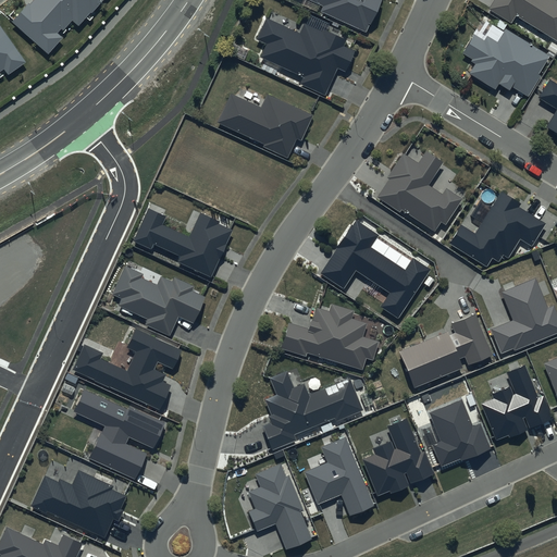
[(12,23),(49,56),(63,38),(58,34),(62,29),(64,31),(73,21),(78,26),(90,13),(91,14),(104,0),(35,0),(29,7),(28,5),(12,23)]
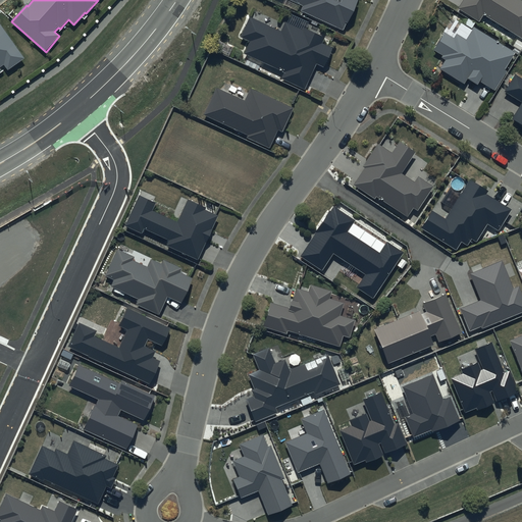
[(290,0),(303,6),(301,11),(344,31),(358,0),(290,0)]
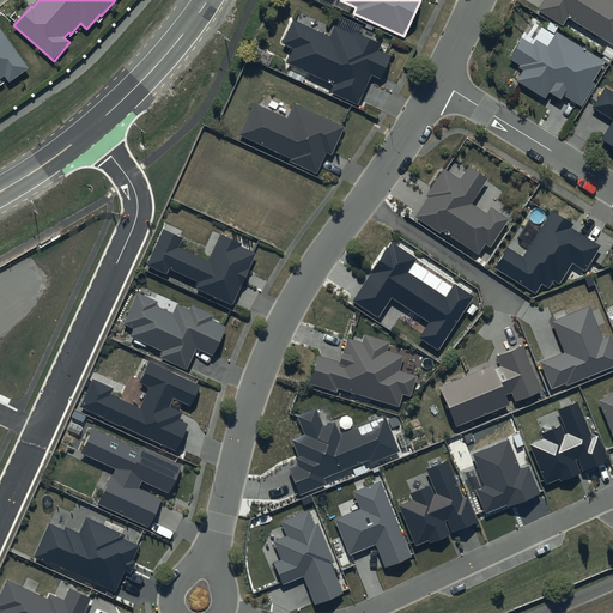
[(612,0),(544,0),(539,10),(563,25),(568,18),(612,46),(612,0)]
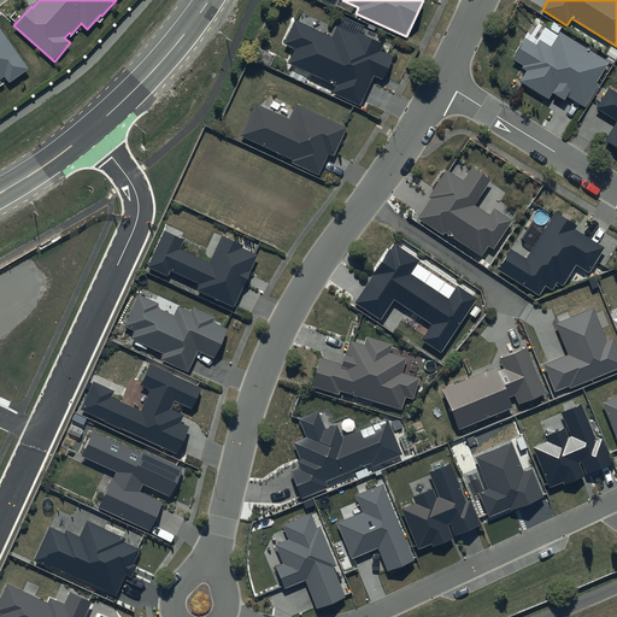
[(331,37),(293,21),(283,43),(293,48),(286,65),(334,86),(330,94),(358,106),(371,76),(381,80),(391,57),(378,51),(381,43),(358,34),(357,36),(336,27),(331,37)]
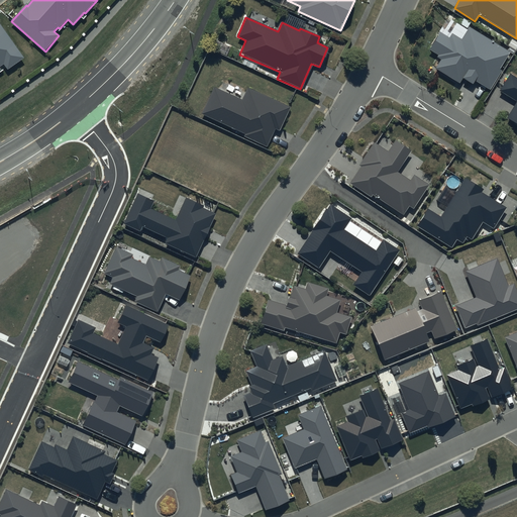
[(0,71),(1,70),(0,68),(0,67),(4,65),(8,71),(25,59),(0,22),(0,71)]
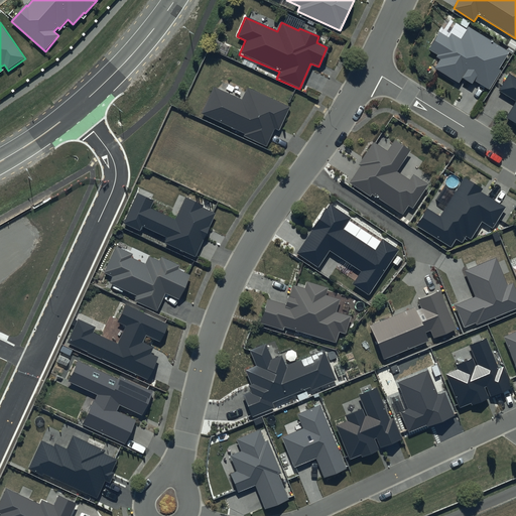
[(509,51),(469,27),(461,39),(452,34),(449,38),(439,32),(429,49),(437,54),(435,56),(440,59),(434,69),(460,84),(463,79),(473,85),(475,81),(489,89),(501,71),(499,69),(509,51)]
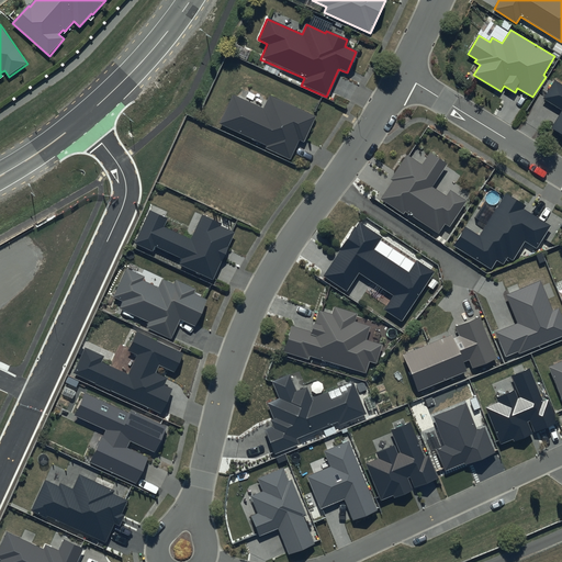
[(561,83),(554,79),(543,98),(561,109),(561,110),(552,126),(561,133),(561,83)]
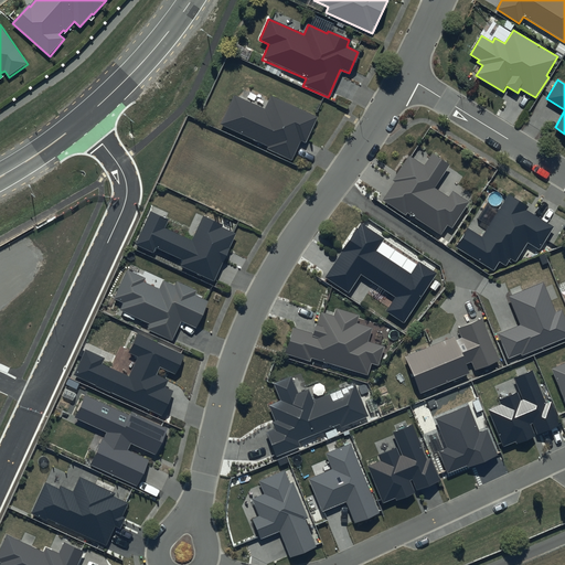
[(316,117),(269,96),(263,110),(233,96),(221,124),(267,146),(265,150),(289,161),(299,140),(304,142),(316,117)]
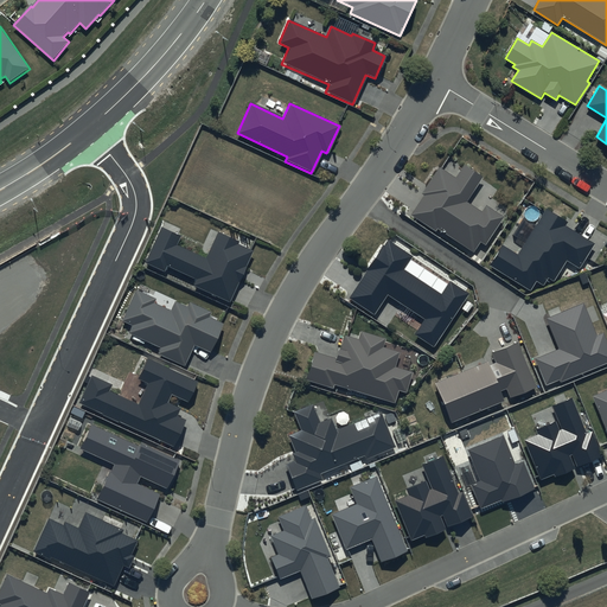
[(481,212),(465,202),(480,177),(462,166),(455,178),(438,167),(420,195),(422,197),(410,216),(435,231),(436,230),(472,253),(479,242),(484,244),(500,217),(485,206),(481,212)]
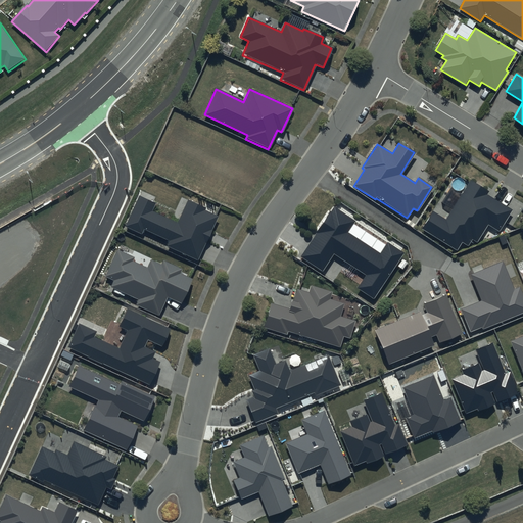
[(489,191),(470,180),(446,220),(432,210),(421,229),(457,250),(462,241),(468,245),(472,239),(477,242),(488,224),(500,231),(513,209),(487,194),(489,191)]
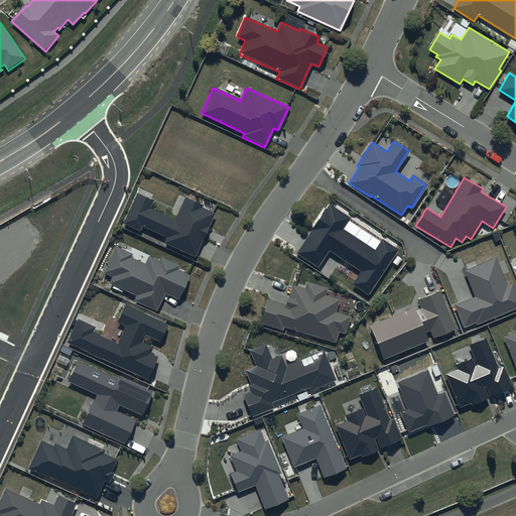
[(205,205),(185,197),(175,219),(151,208),(154,201),(138,194),(124,223),(139,230),(142,225),(167,237),(164,243),(196,257),(216,213),(204,207),(205,205)]
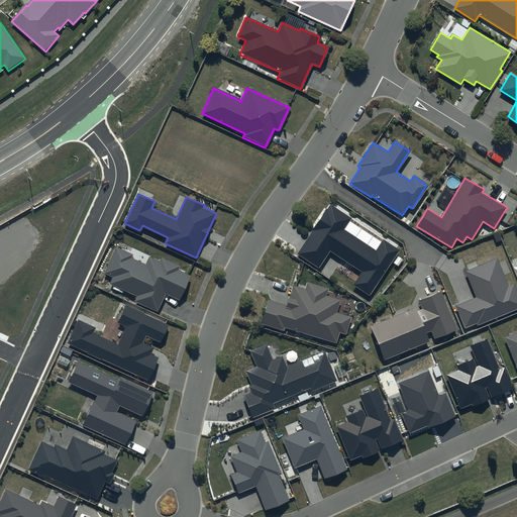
[(352,218),(329,203),(297,253),(319,268),(330,250),(363,272),(354,285),(371,295),(400,249),(384,238),(376,250),(344,230),(352,218)]
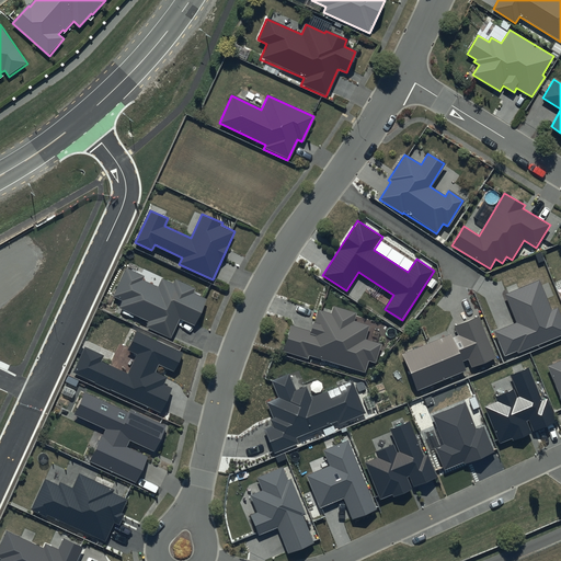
[(157,286),(141,279),(144,275),(124,267),(112,296),(121,300),(117,308),(147,321),(145,328),(170,339),(179,319),(193,325),(192,328),(196,329),(209,299),(193,292),(194,288),(174,279),(172,284),(160,278),(157,286)]
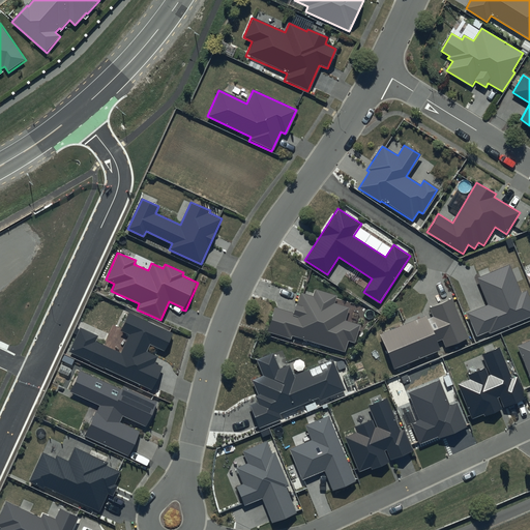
[(489,304),(468,314),(477,335),(488,331),(490,334),(529,317),(529,297),(527,291),(522,293),(510,265),(477,278),(489,304)]
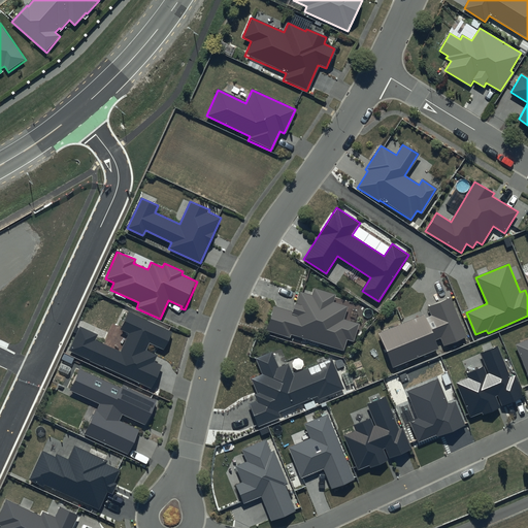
[(336,295),(315,289),(311,296),(298,292),(292,312),(274,306),(267,330),(290,337),(291,334),(343,351),(347,340),(354,342),(359,325),(343,320),(348,306),(333,302),(336,295)]
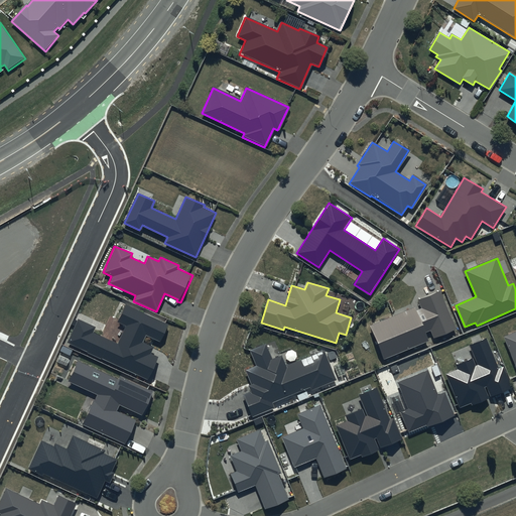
[(457,329),(440,290),(418,300),(421,308),(416,311),(414,307),(370,326),(384,360),(428,341),(425,333),(430,331),(433,339),(457,329)]
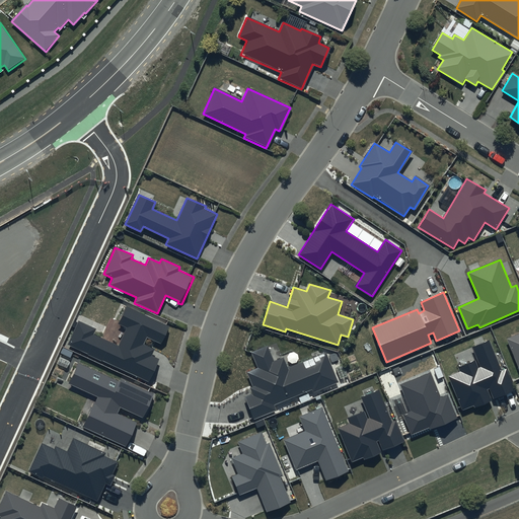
[(169,326),(126,306),(118,323),(127,327),(119,346),(93,335),(95,329),(79,321),(69,345),(149,381),(159,360),(151,356),(154,349),(144,345),(147,338),(161,345),(169,326)]
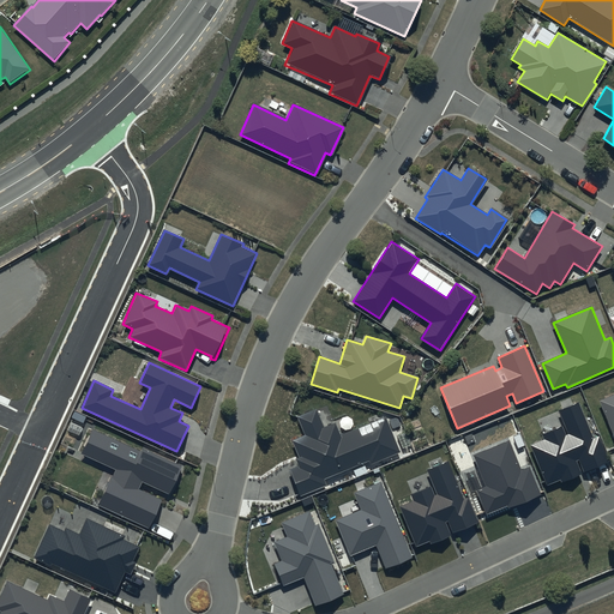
[(613,393),(597,401),(613,440),(613,393)]
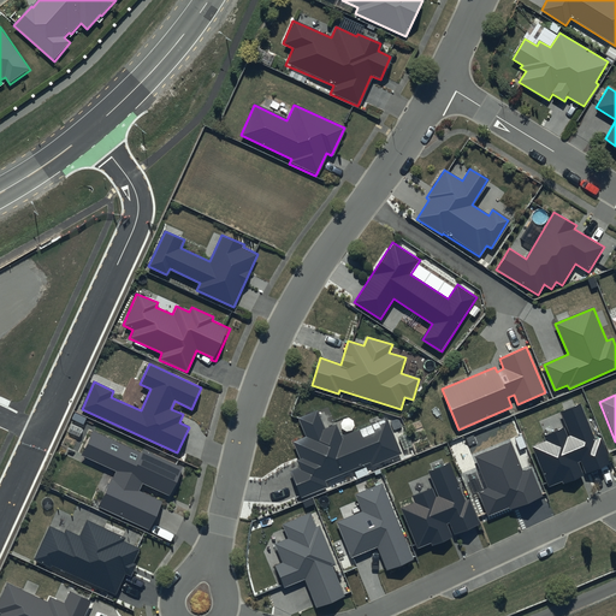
[(596,440),(580,404),(560,413),(569,436),(568,437),(564,427),(543,436),(545,442),(533,446),(549,486),(563,480),(564,484),(584,475),(579,462),(581,461),(586,474),(611,463),(600,438),(596,440)]
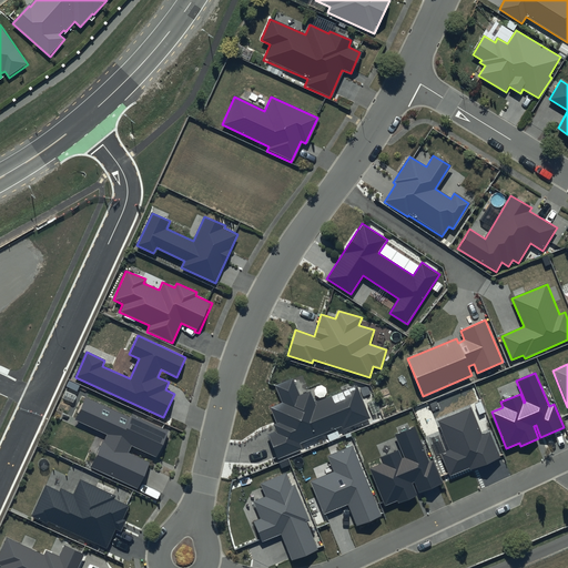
[(300,395),(293,378),(275,386),(282,403),(271,407),(277,424),(274,425),(276,432),(269,435),(277,459),(302,449),(300,444),(341,427),(343,432),(373,419),(358,385),(315,403),(311,391),(300,395)]
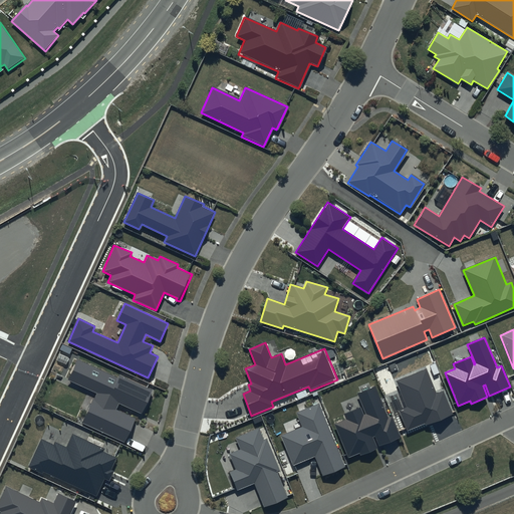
[(116,377),(78,359),(68,379),(96,393),(82,424),(125,444),(137,420),(116,410),(119,403),(142,414),(153,391),(118,373),(116,377)]
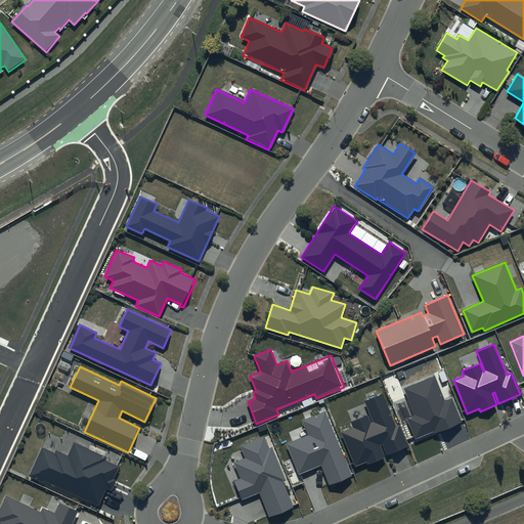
[(434,375),(403,388),(415,416),(407,419),(416,438),(433,431),(434,433),(462,422),(452,398),(445,401),(434,375)]
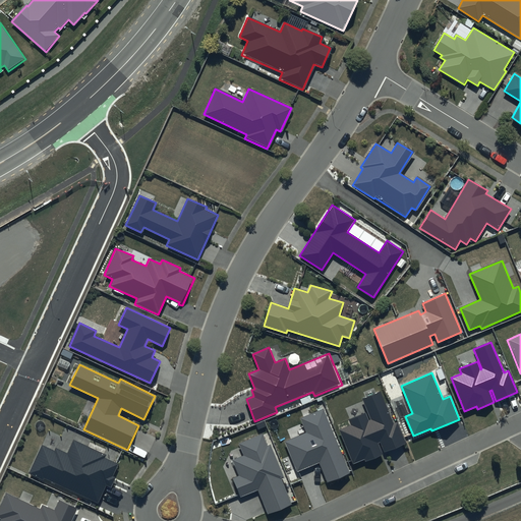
[(394,423),(381,392),(362,399),(370,420),(369,420),(366,412),(348,420),(351,425),(339,430),(353,464),(365,459),(366,461),(383,455),(379,443),(381,443),(385,453),(406,444),(397,422),(394,423)]
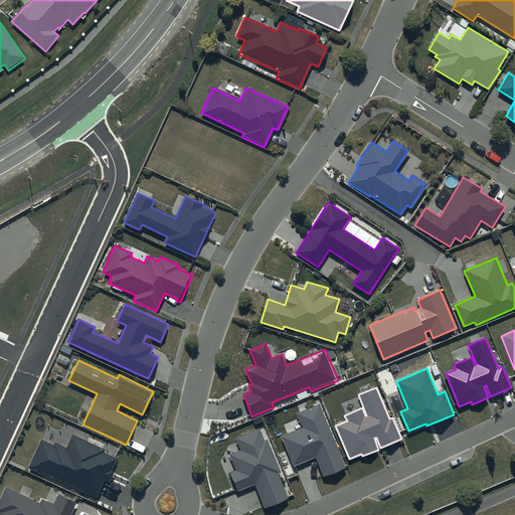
[(346,468),(320,404),(297,413),(303,427),(282,437),(294,466),(315,458),(323,477),(346,468)]
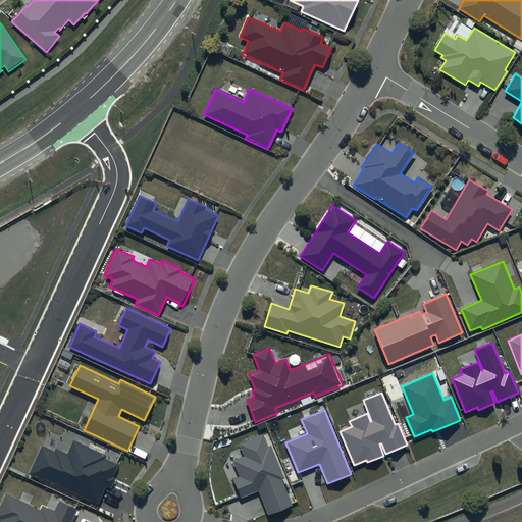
[(268,447),(263,435),(240,445),(244,456),(232,461),(239,476),(232,479),(241,499),(258,491),(268,516),(293,506),(282,480),(284,479),(271,446),(268,447)]
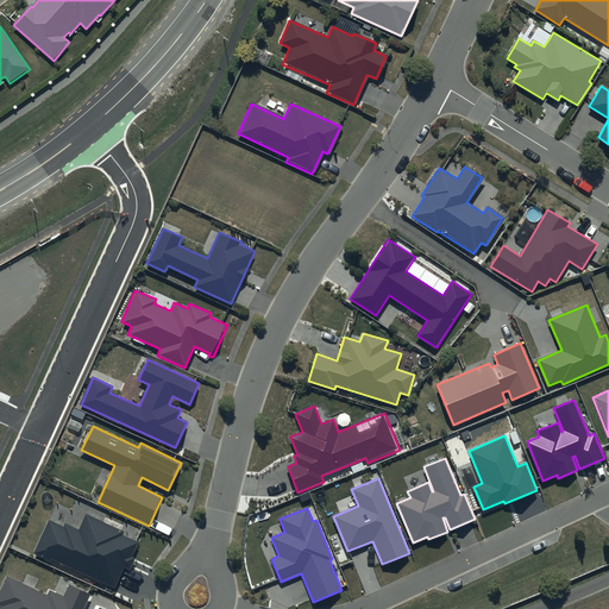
[(124,532),(86,514),(79,531),(66,525),(64,527),(49,521),(35,553),(50,560),(51,559),(114,588),(124,567),(130,570),(136,558),(133,557),(139,542),(123,535),(124,532)]
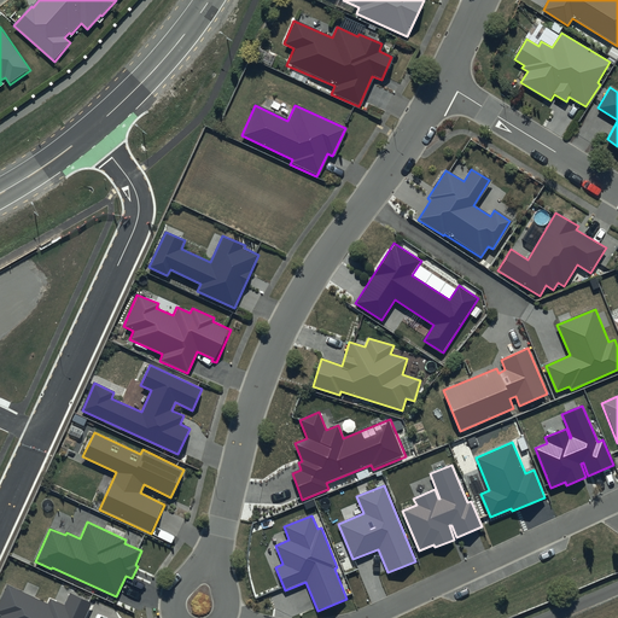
[(47,604),(7,586),(0,600),(0,612),(4,614),(1,617),(85,617),(92,602),(70,593),(64,605),(50,598),(47,604)]
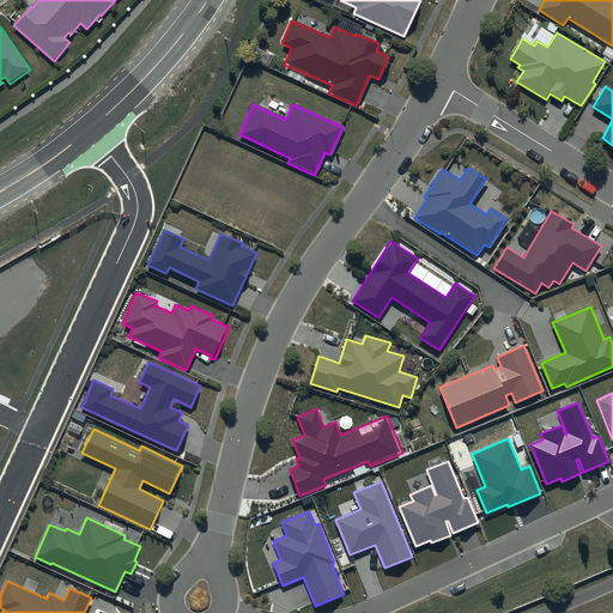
All buildings are outlined.
